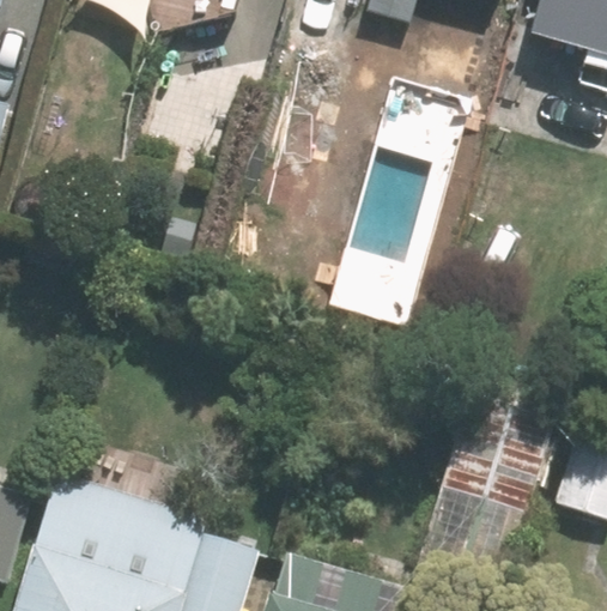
[(606,0),(557,0),(547,34),(606,49),(606,0)]
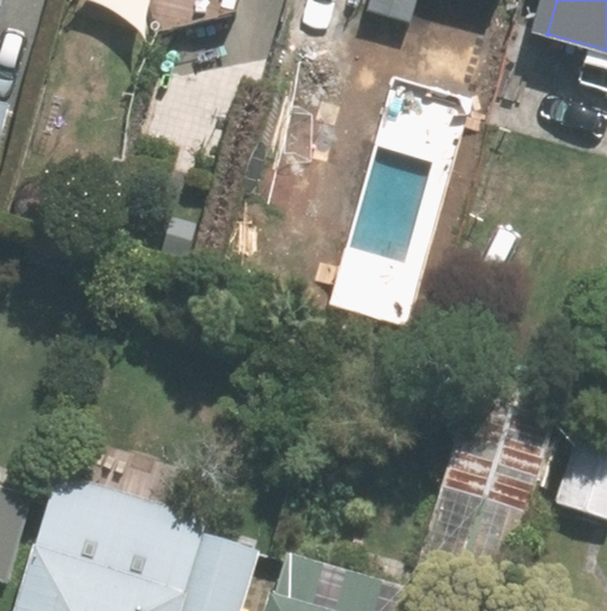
[(0,157),(14,107),(0,102),(0,157)]
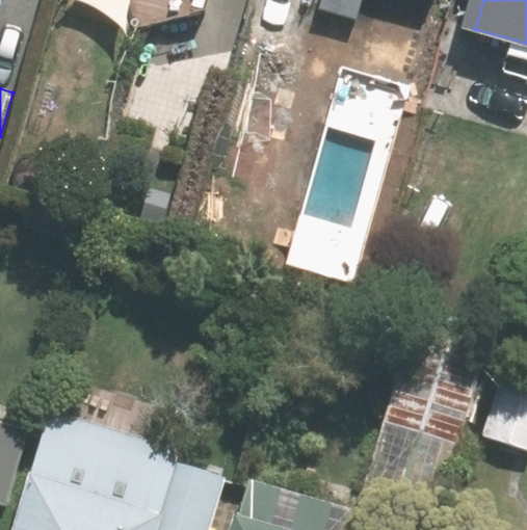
[(439,509),(480,363),(409,343),(366,489),(439,509)]
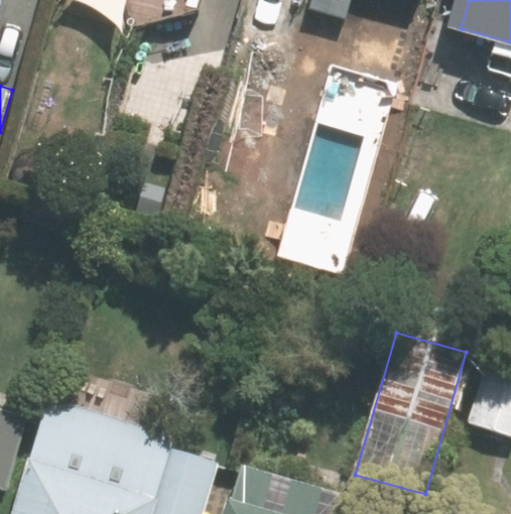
[(510,368),(491,363),(473,424),(510,435),(510,368)]
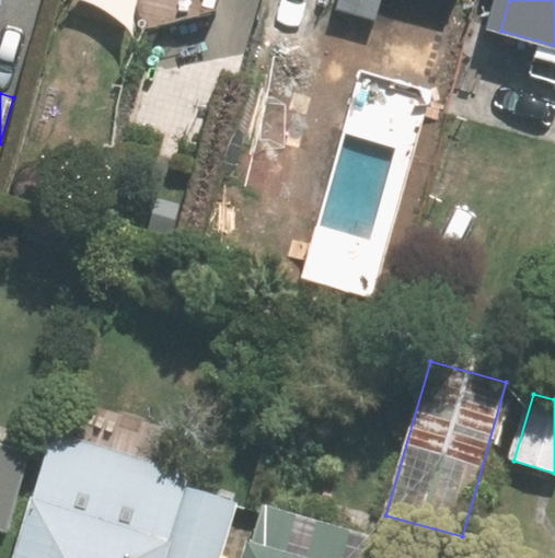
[(47,446),(13,557),(219,557),(232,515),(182,502),(185,488),(47,446)]
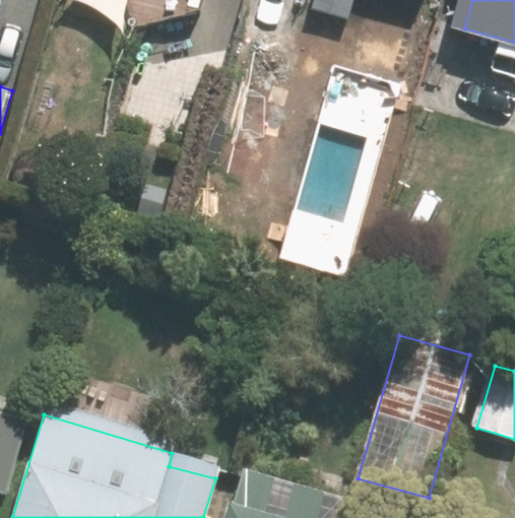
[(227,501),(221,517),(364,517),(368,506),(241,470),(232,502),(227,501)]
